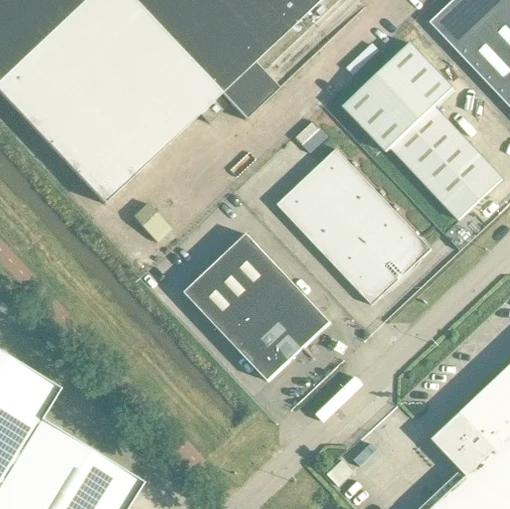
[(0,93),(102,202),(219,92),(243,118),(276,87),(252,61),(316,0),(0,0),(0,93)]
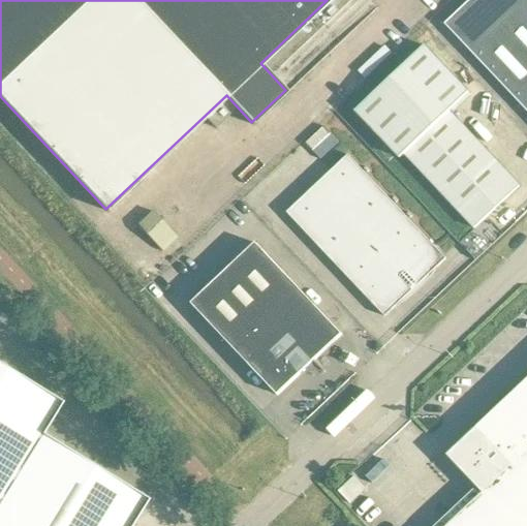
[(464,0),(442,21),(526,111),(526,0),(464,0)]
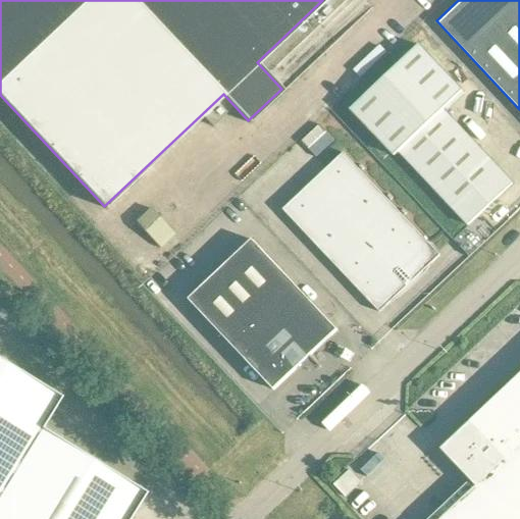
[(397,149),(466,222),(511,180),(442,107),(461,89),(417,42),(349,106),(393,153),(397,149)]
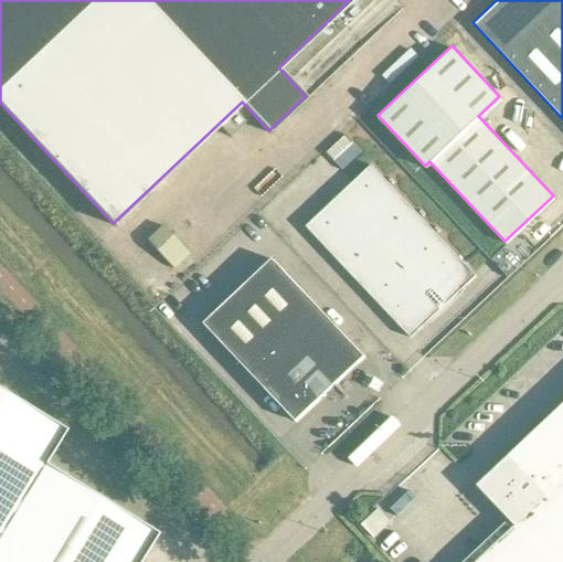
[(240,104),(219,124),(229,135),(250,115),(240,104)]
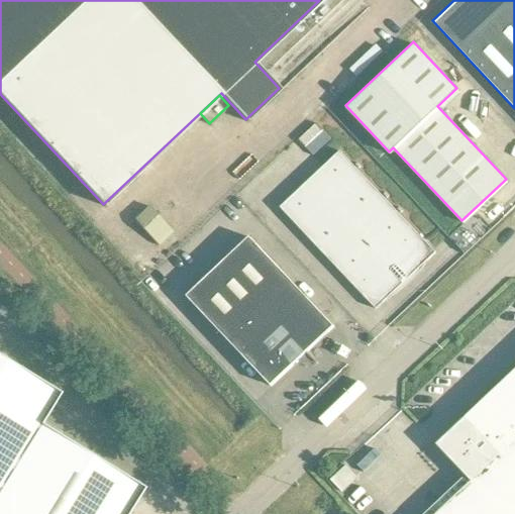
[(313,120),(296,135),(310,151),(327,136),(313,120)]
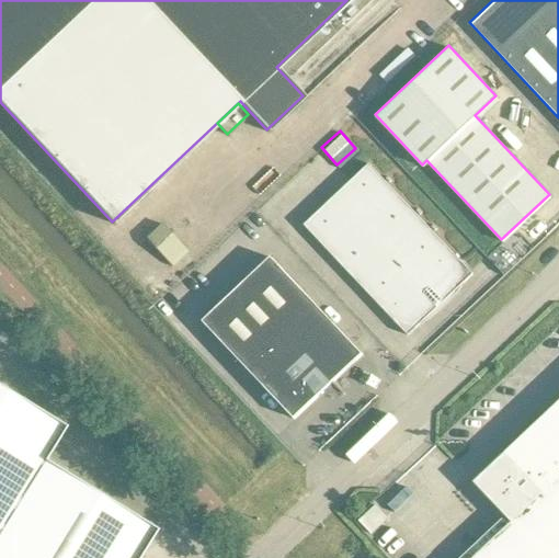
[(451,286),(457,282),(460,281),(461,281),(470,272),(367,162),(303,223),(406,333),(415,325),(414,323),(417,321),(419,317),(422,314),(424,310),(428,307),(430,304),(433,300),(438,295),(442,293),(444,291),(451,286)]
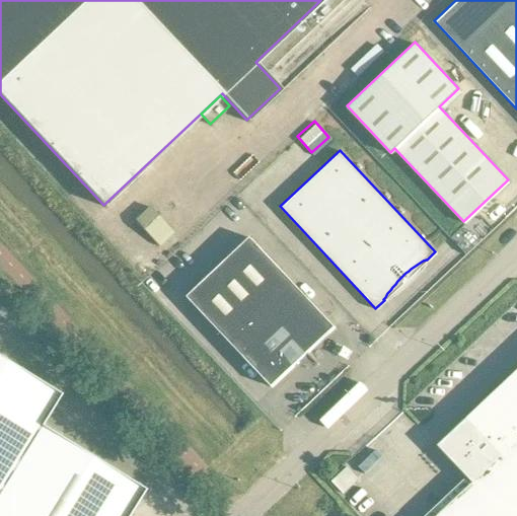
[(133,219),(156,243),(171,229),(148,205),(133,219)]
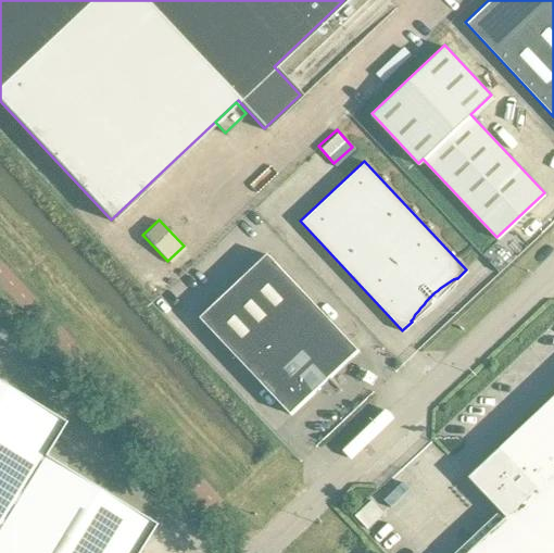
[(328,376),(357,349),(266,252),(199,316),(289,413),(315,389),(338,388),(339,389),(340,388),(328,376)]
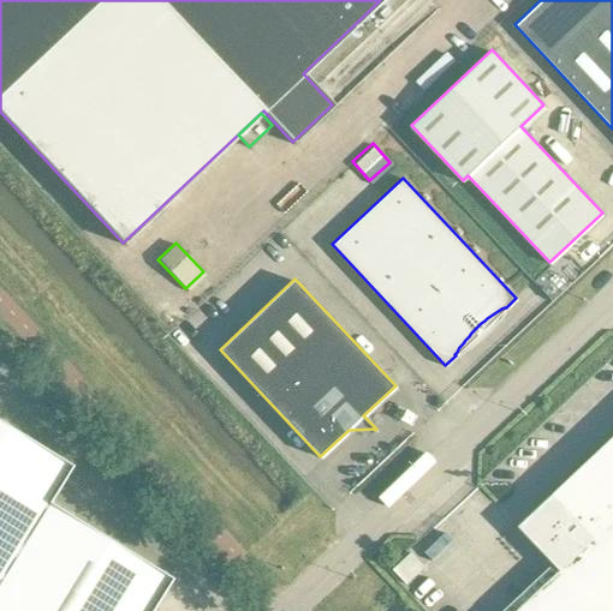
[(0,610),(148,610),(170,579),(47,503),(70,466),(0,423),(0,610)]
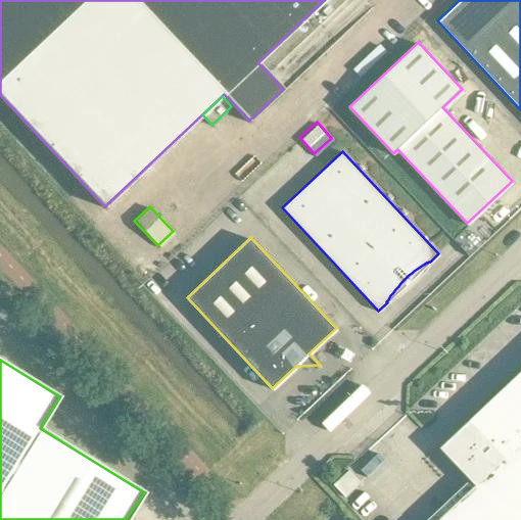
[(475,485),(437,519),(520,519),(520,370),(501,390),(468,421),(439,447),(475,485)]
